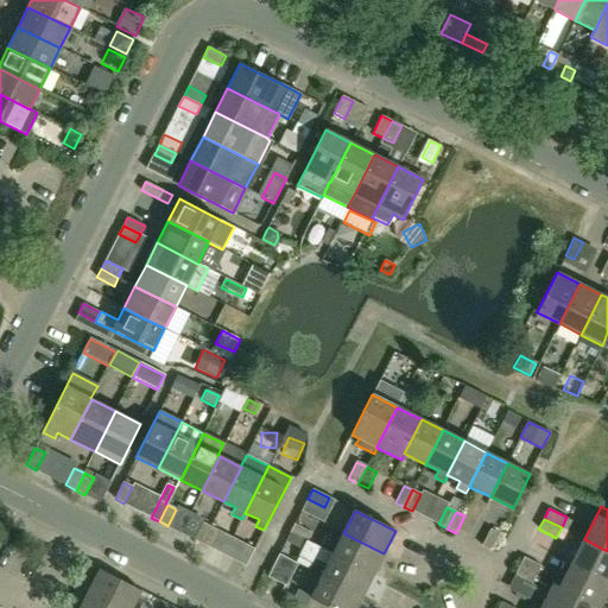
[(202,544),(210,527),(202,523),(194,539),(202,544)]
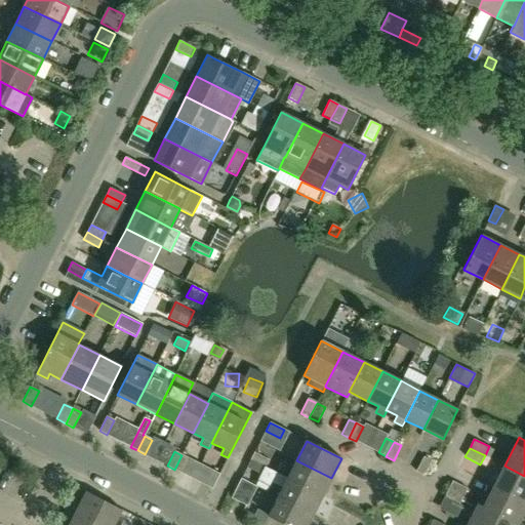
[(254,453),(250,460),(266,468),(269,460),(254,453)]
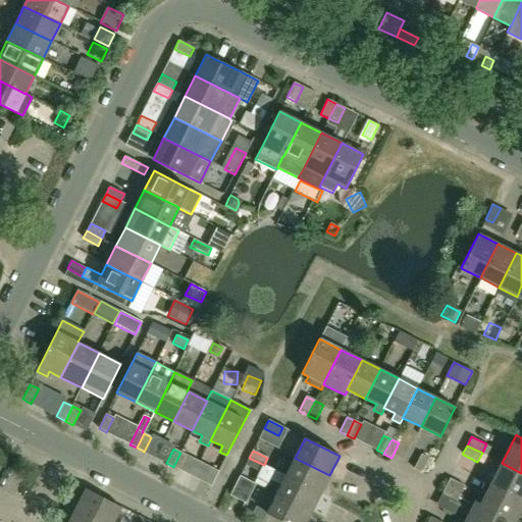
[(189,456),(180,453),(173,467),(180,470),(189,456)]
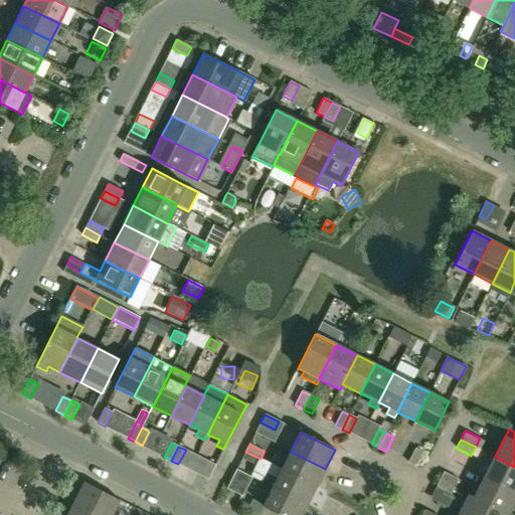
[(423,452),(415,449),(408,463),(415,467),(423,452)]
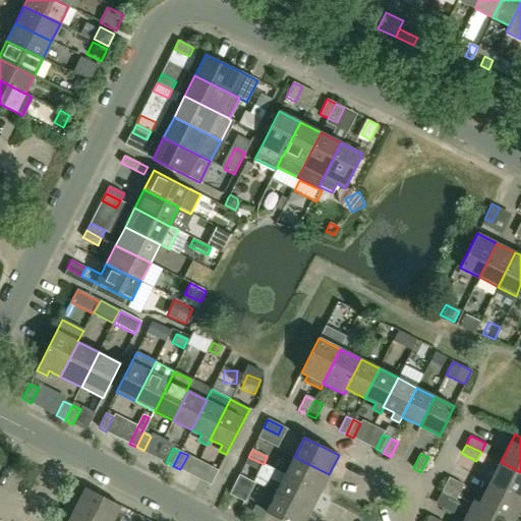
[(259,472),(264,464),(248,457),(245,464),(259,472)]
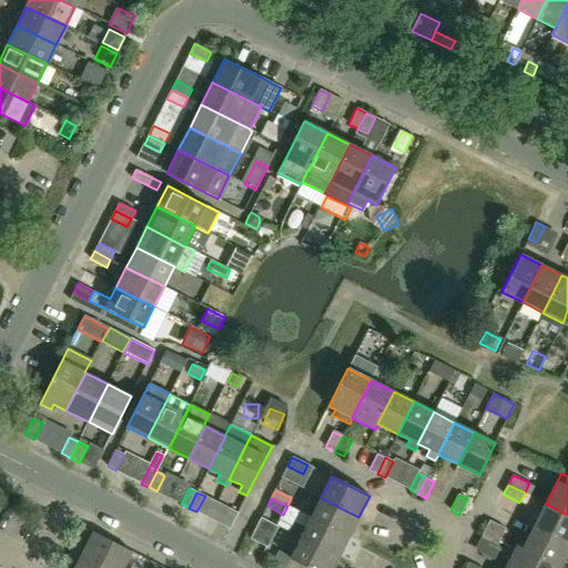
[(348,537),(358,517),(321,498),(311,518),(348,537)]
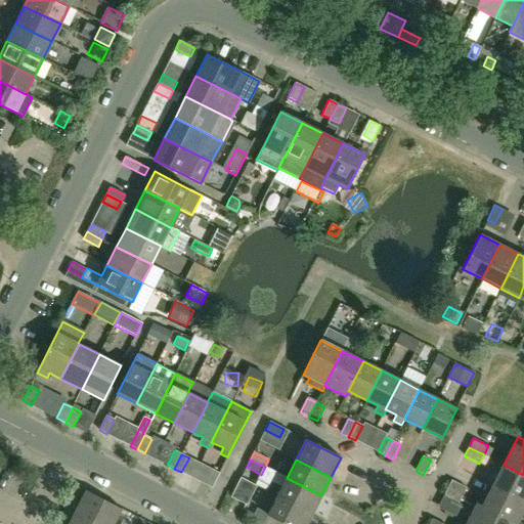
[(523,475),(504,465),(492,485),(523,500),(523,475)]
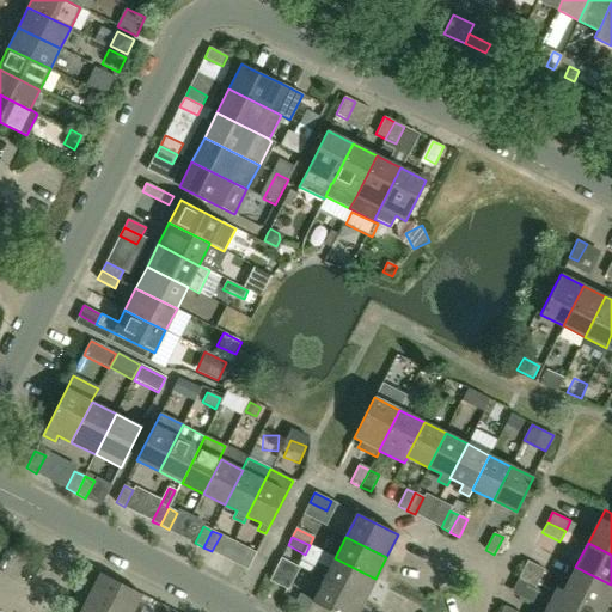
[(256,552),(248,549),(239,565),(248,570),(256,552)]
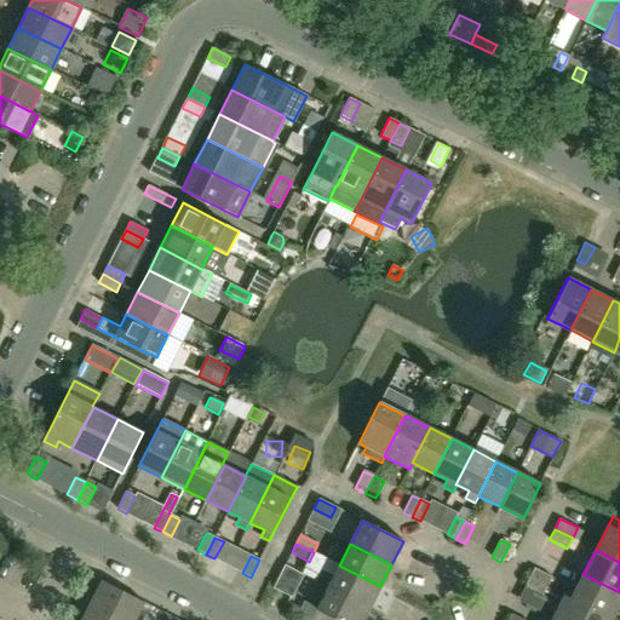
[(369,608),(380,586),(339,566),(326,558),(321,569),(334,577),(328,587),(369,608)]
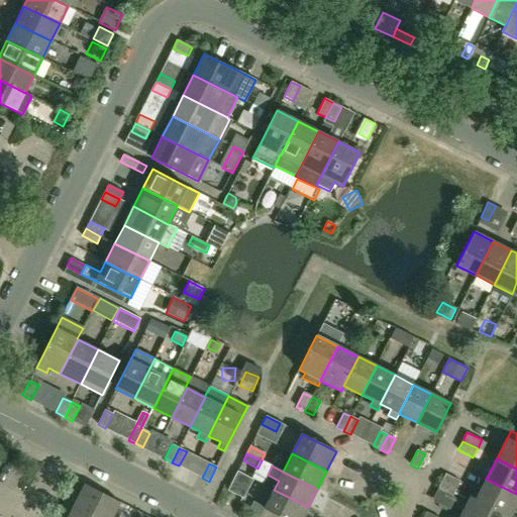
[(252,480),(237,472),(229,488),(228,491),(230,492),(241,498),(242,498),(252,480)]
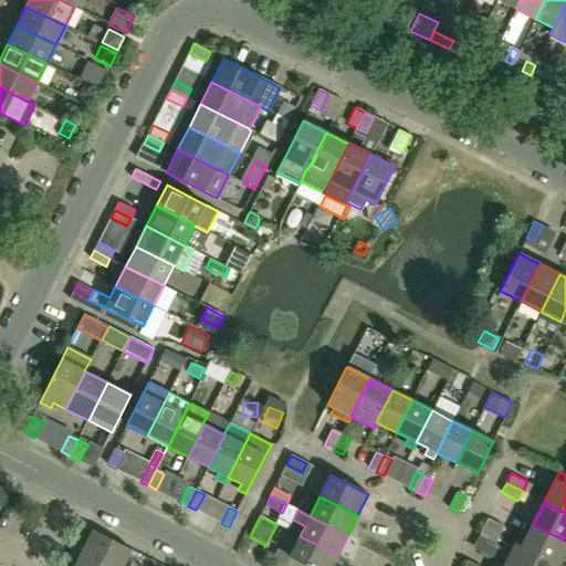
[(483,528),(500,536),(504,527),(488,519),(483,528)]
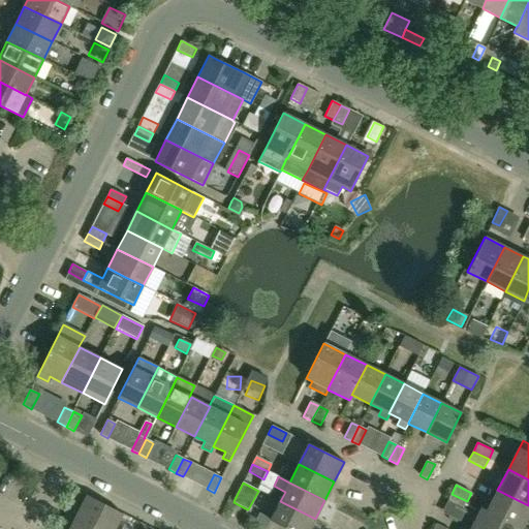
[(520,528),(521,528),(528,514),(528,505),(497,490),(487,510),(487,511),(516,526),(516,527),(520,528)]
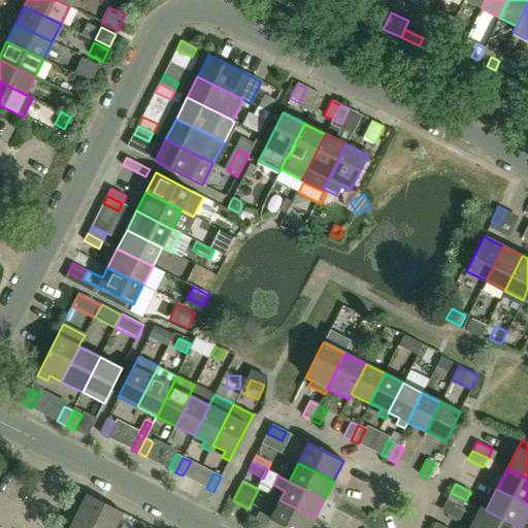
[(462,508),(466,500),(451,493),(447,500),(462,508)]
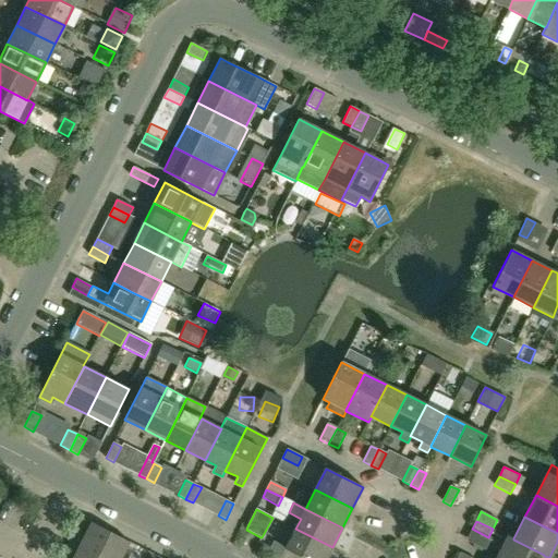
[(110,557),(121,557),(130,542),(92,522),(81,543),(110,557)]
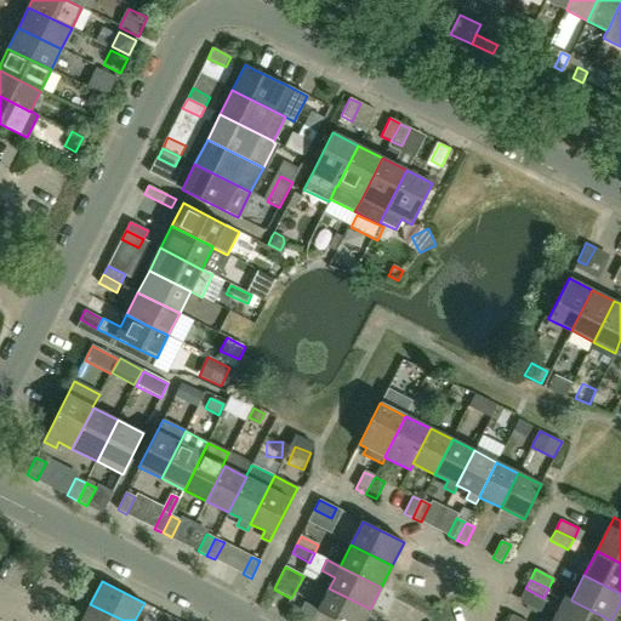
[(336,620),(364,620),(370,609),(329,588),(318,611),(336,620)]
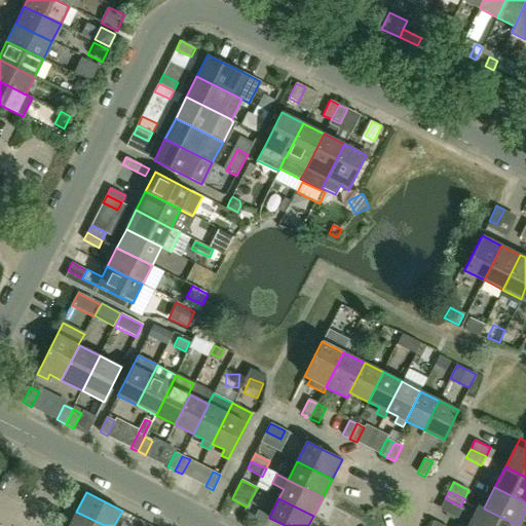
[(484,509),(484,508),(479,504),(468,524),(473,525),(511,525),(513,524),(513,523),(484,509)]
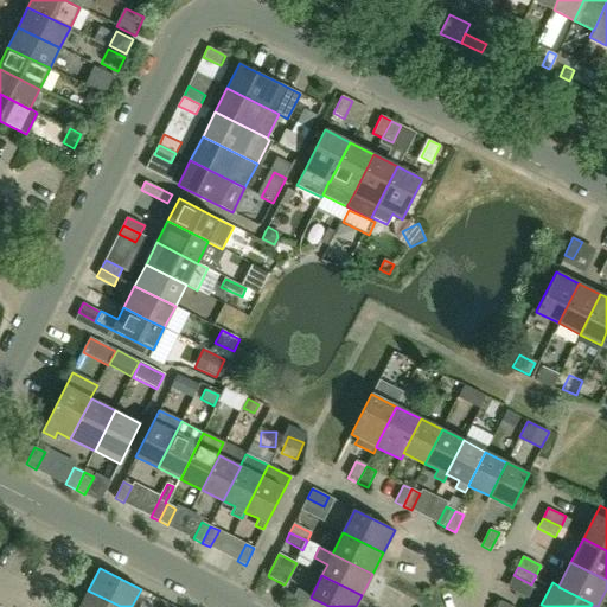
[(120,606),(88,590),(80,606),(120,606)]
